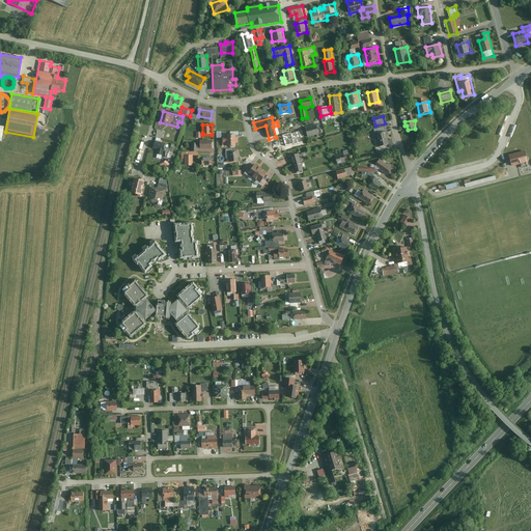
[(316,126),(305,129),(308,138),(319,135),(316,126)]
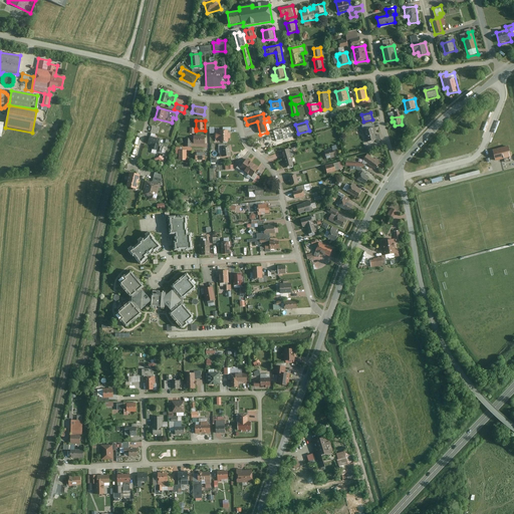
[(374,126),(363,130),(367,143),(378,140),(374,126)]
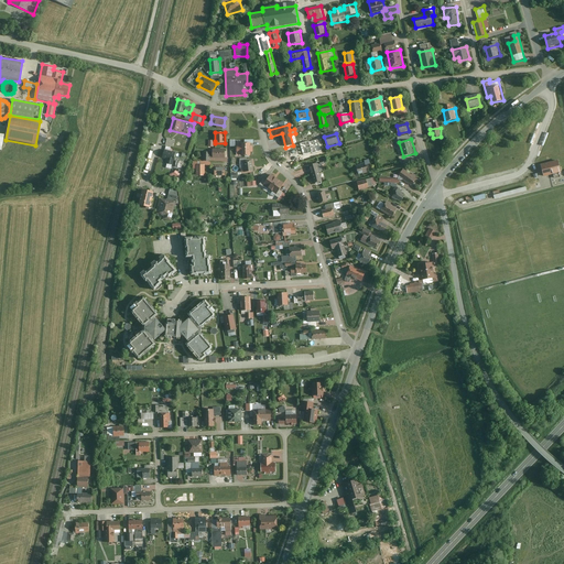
[(250,142),(241,142),(241,148),(237,148),(237,156),(251,156),(251,153),(253,153),(253,147),(250,147),(250,142)]
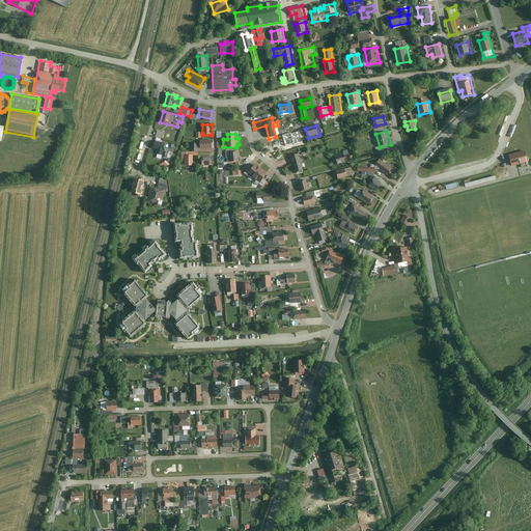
[(166,144),(155,141),(152,149),(159,150),(157,159),(161,160),(166,144)]
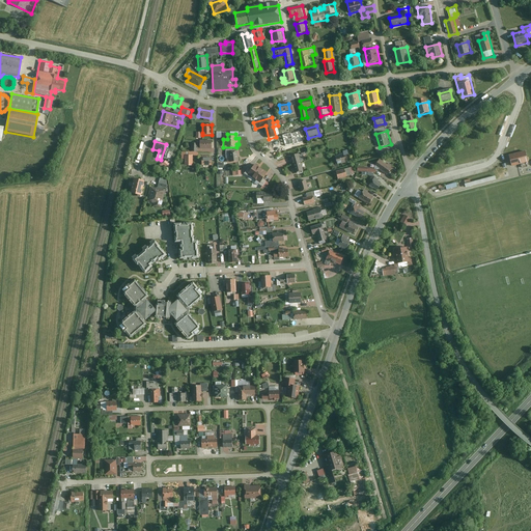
[(200,143),(191,143),(191,152),(198,151),(198,148),(213,148),(213,142),(200,143)]
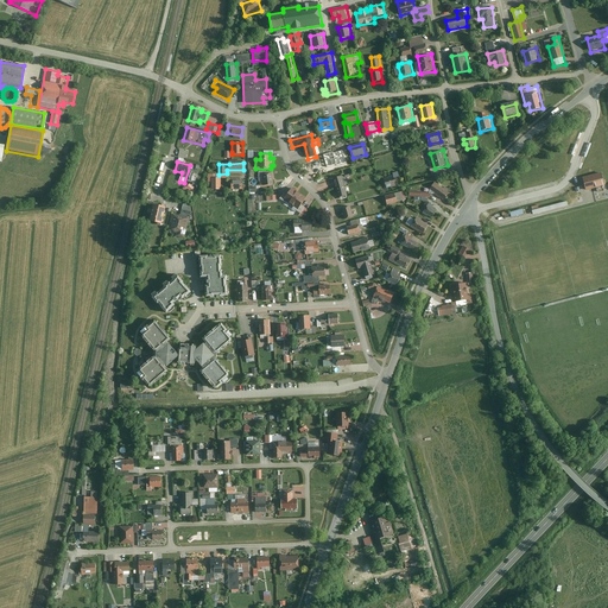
[(274,171),(258,171),(258,176),(263,176),(263,185),(274,185),(274,171)]
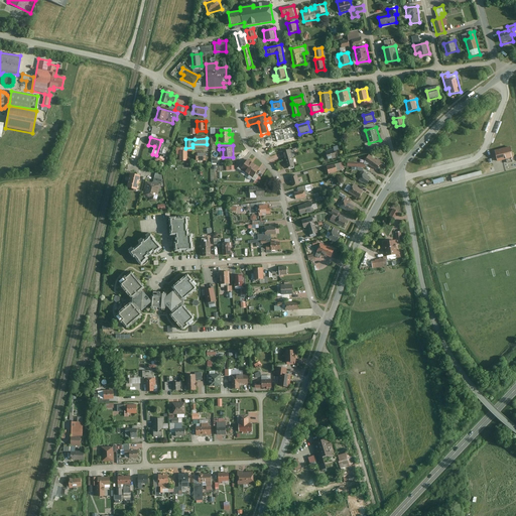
[(185,148),(176,147),(176,154),(179,154),(179,161),(187,161),(187,151),(191,151),(192,147),(185,148)]
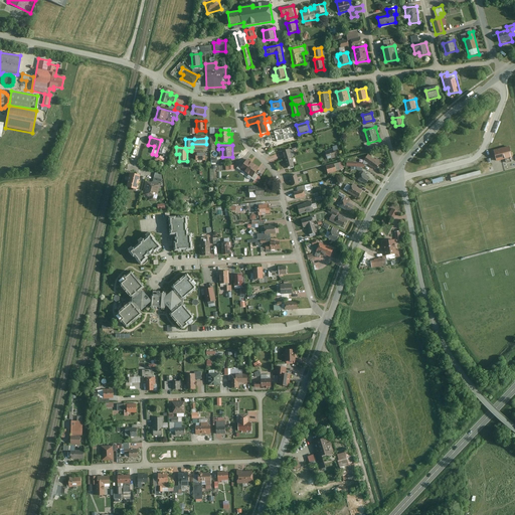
[(509,148),(494,151),(497,161),(512,158),(509,148)]
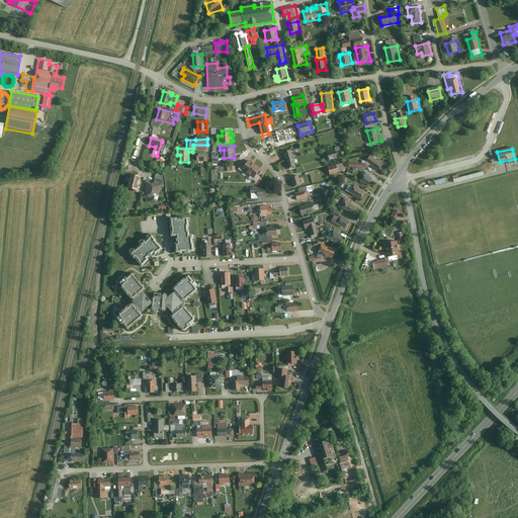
[(284,152),(286,160),(294,158),(292,150),(284,152)]
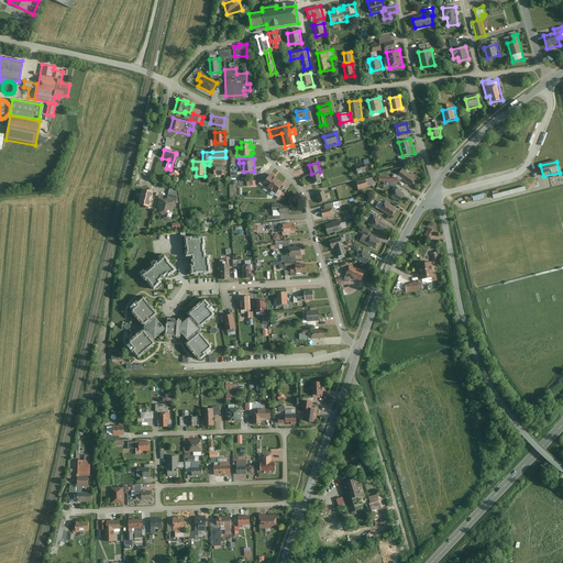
[(365,164),(355,167),(357,175),(367,172),(365,164)]
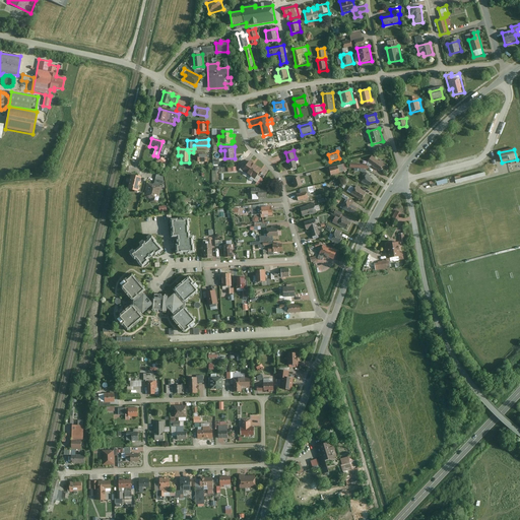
[(208,154),(198,154),(198,163),(208,163),(208,154)]
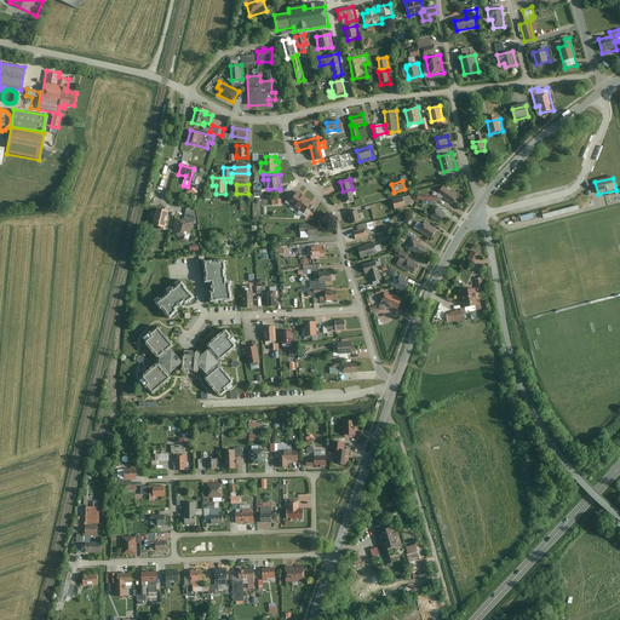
[(458,196),(443,187),(438,194),(453,204),(458,196)]
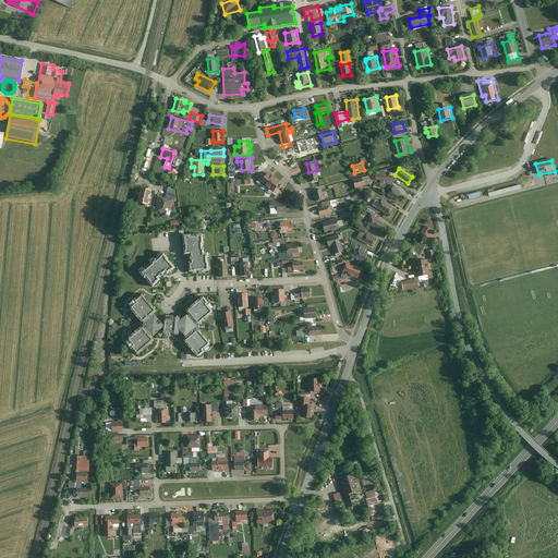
[(308,172),(311,182),(319,180),(317,170),(308,172)]
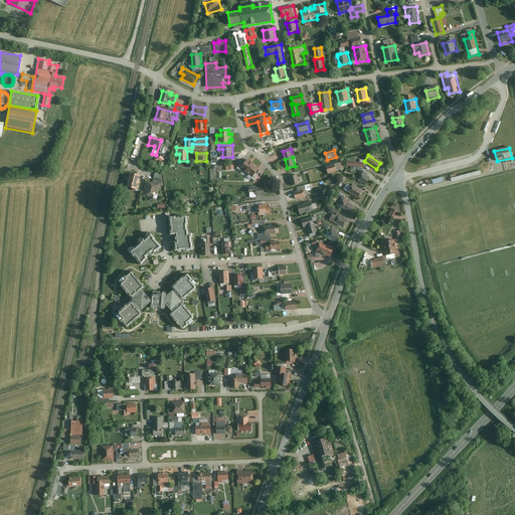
[(259,170),(246,161),(243,164),(241,163),(236,170),(250,180),(251,179),(254,182),(259,176),(255,174),(259,170)]
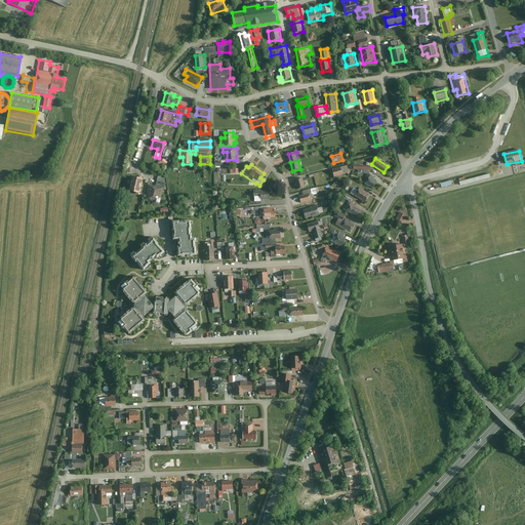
[(341,167),(332,170),(334,177),(344,175),(341,167)]
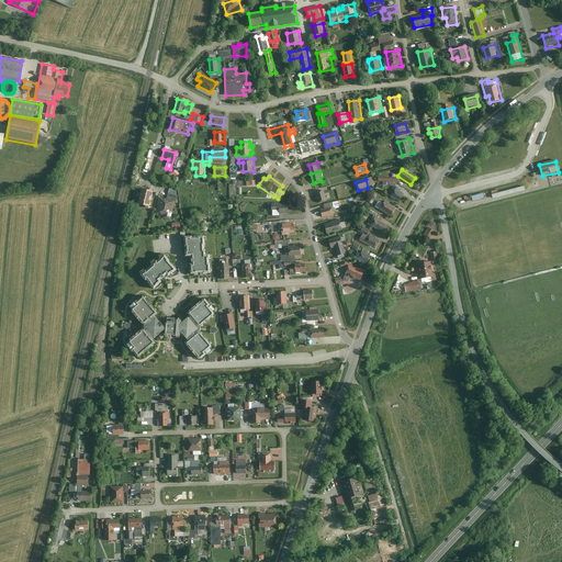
[(525,186),(493,194),(494,198),(526,189),(525,186)]
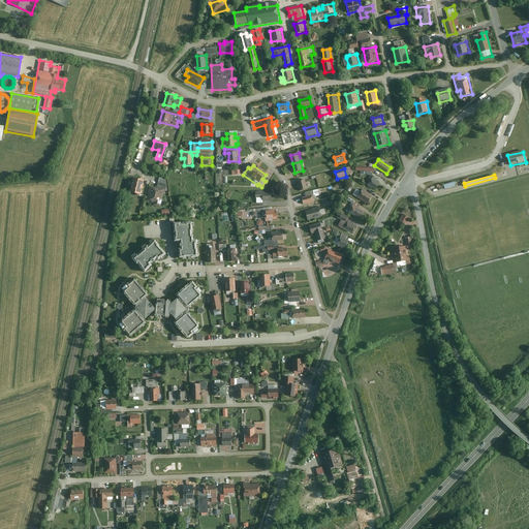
[(145,180),(133,177),(130,193),(141,196),(145,180)]
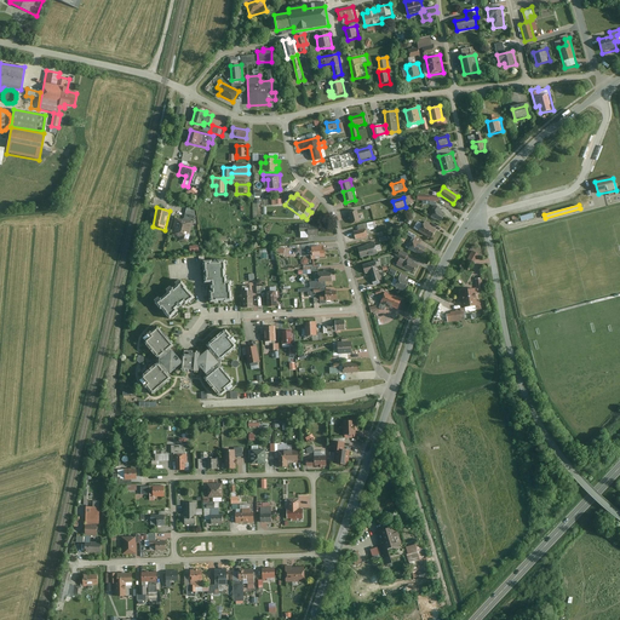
[(197,211),(188,208),(185,218),(176,216),(171,236),(182,237),(184,236),(185,231),(191,231),(197,211)]
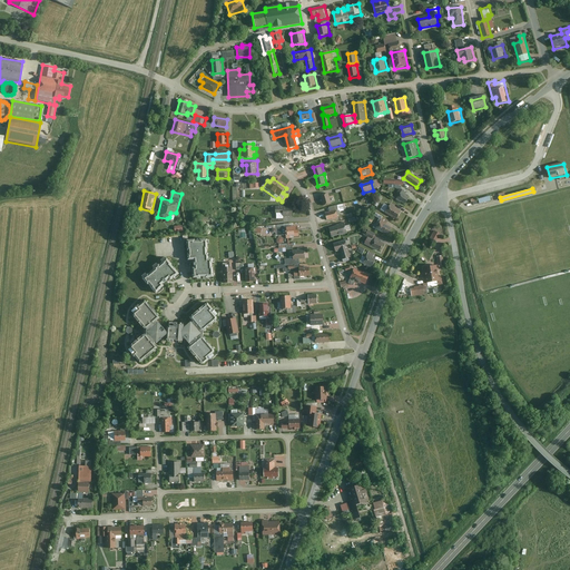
[(411,197),(401,192),(396,198),(405,205),(411,197)]
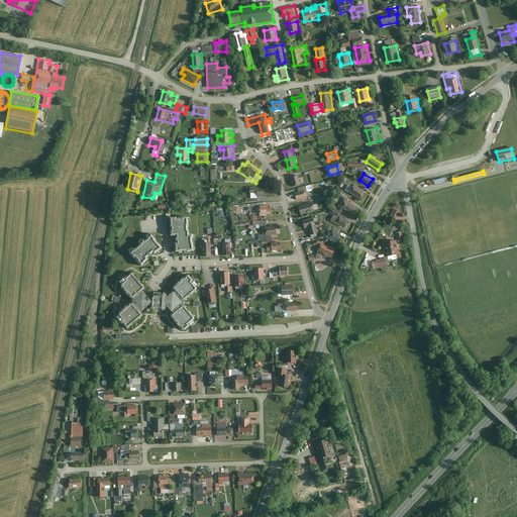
[(299,175),(291,178),(293,187),(302,185),(299,175)]
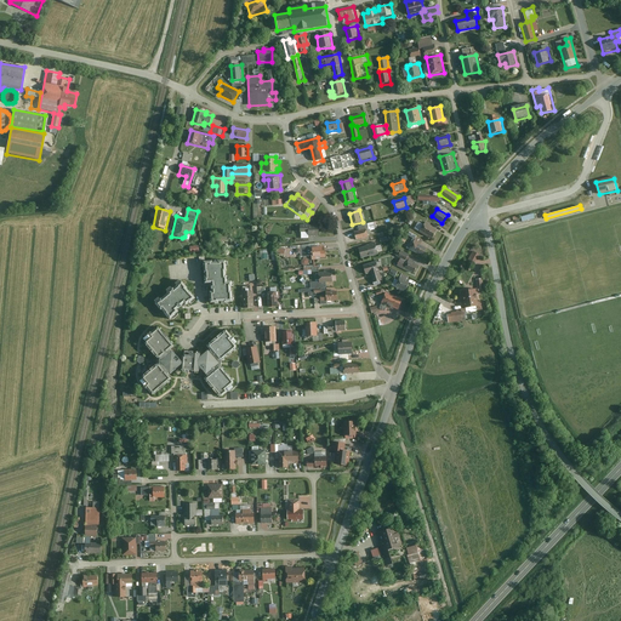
[(439,229),(425,222),(419,232),(433,240),(439,229)]
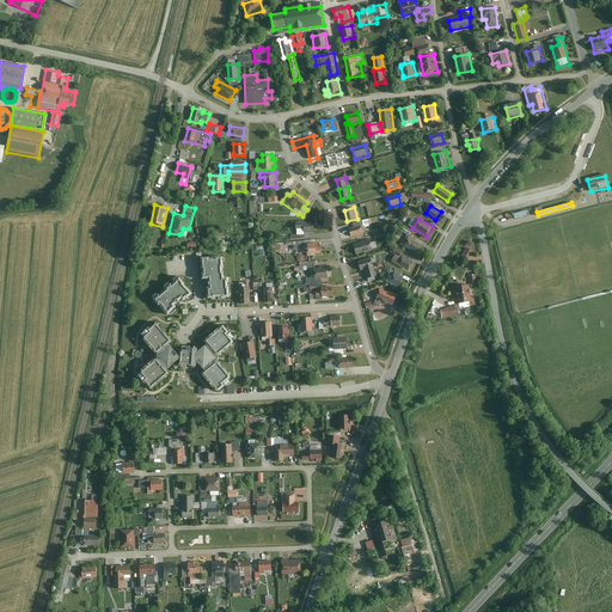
[(305,236),(305,233),(316,233),(314,224),(295,224),(295,230),(297,230),(298,236),(305,236)]
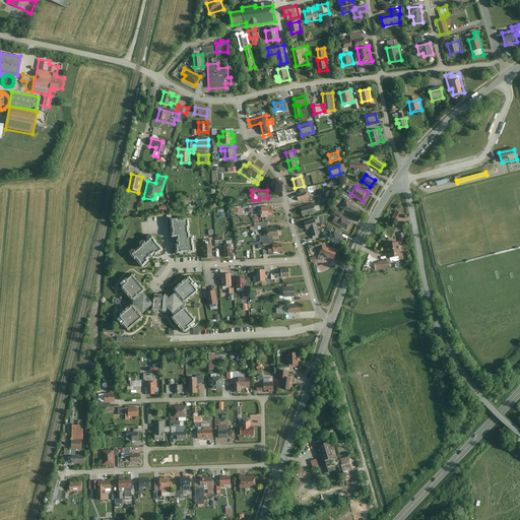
[(308,192),(297,194),(299,201),(309,199),(308,192)]
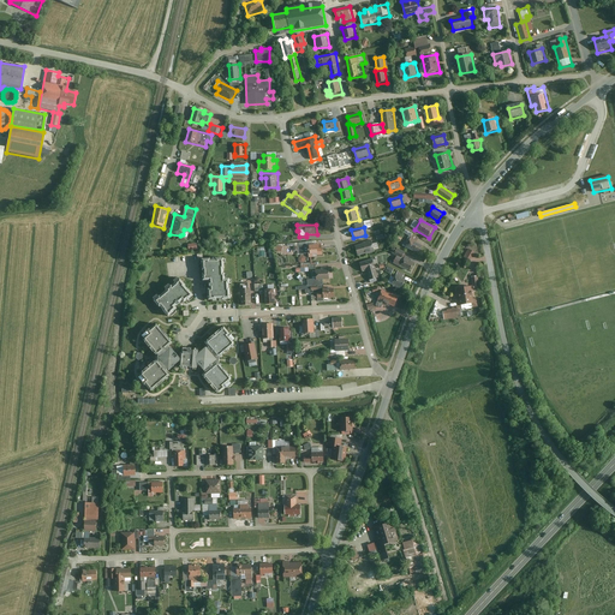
[(424,244),(411,238),(406,248),(419,255),(424,244)]
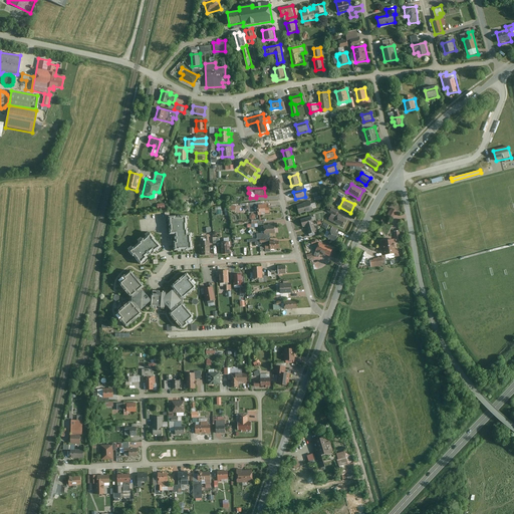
[(311,202),(297,205),(299,214),(313,211),(313,209),(317,208),(315,203),(311,204),(311,202)]
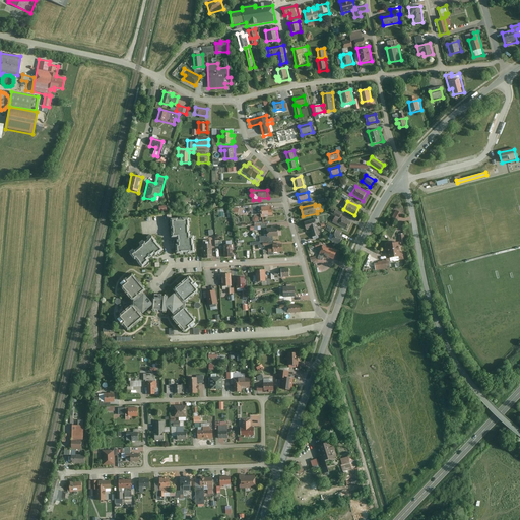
[(270,206),(260,207),(261,215),(261,217),(265,217),(273,217),(272,210),(270,210),(270,206)]
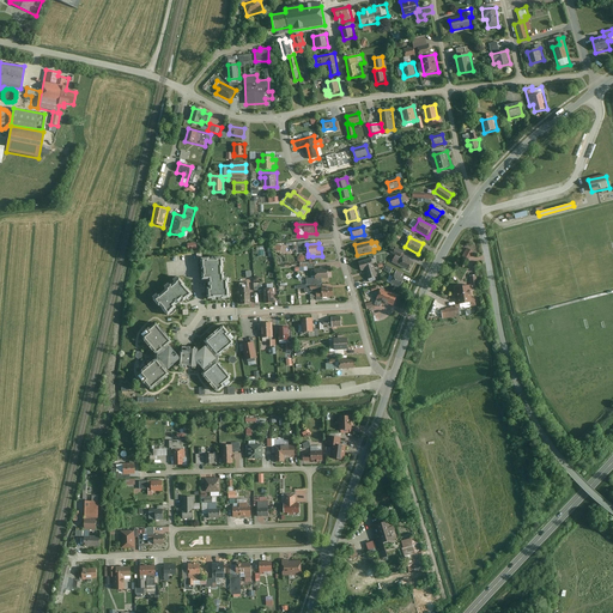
[(308,254),(307,244),(296,246),(296,255),(308,254)]
